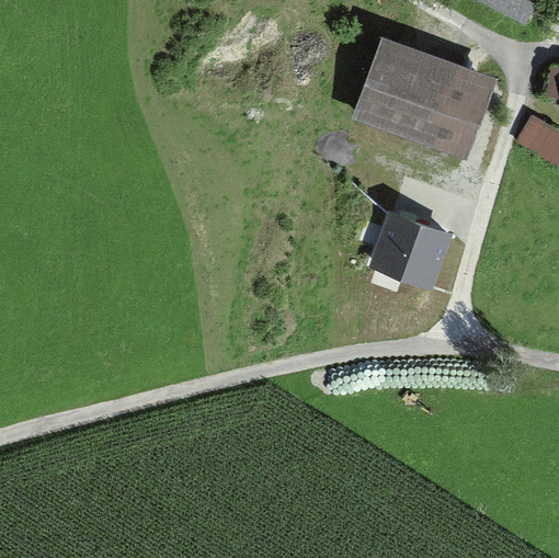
[(475,0),(475,1),(524,24),(535,0),(475,0)]
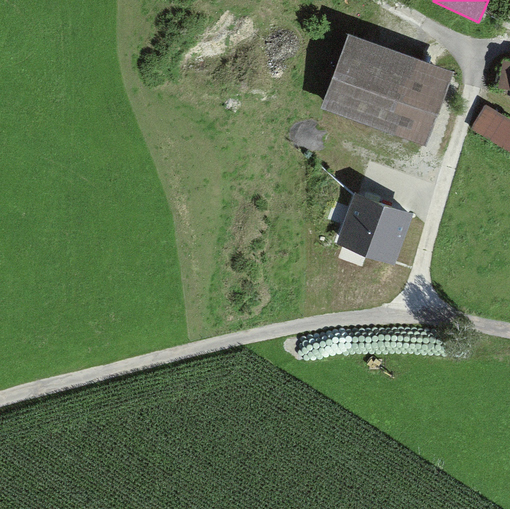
[(320,109),(425,147),(453,69),(348,32),(320,109)]
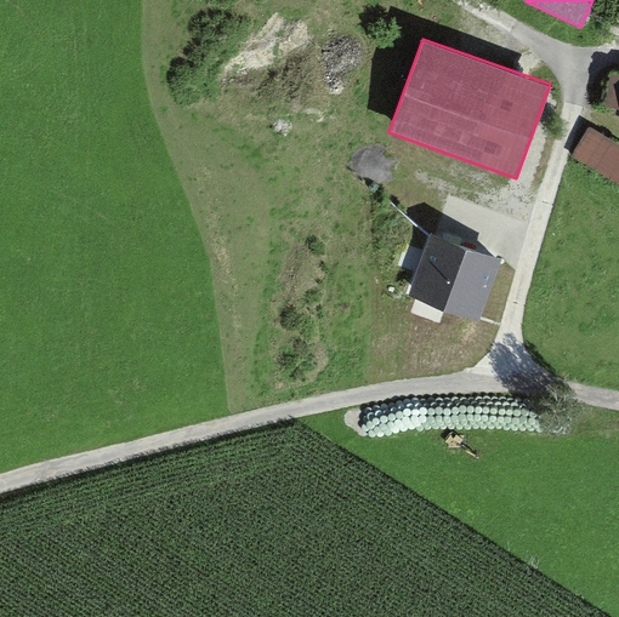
[(618,76),(606,74),(600,104),(618,108),(618,76)]
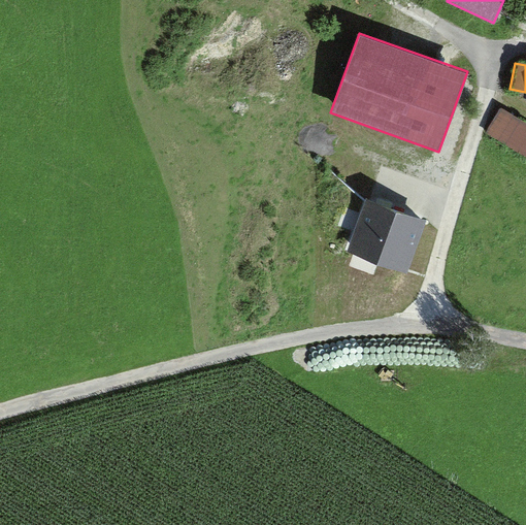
[(525,157),(525,122),(498,107),(483,133),(525,157)]
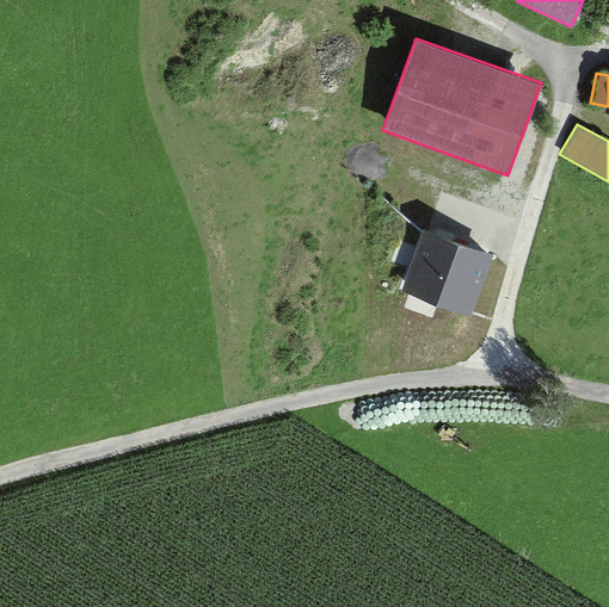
[(496,251),(424,223),(398,291),(469,319),(496,251)]
